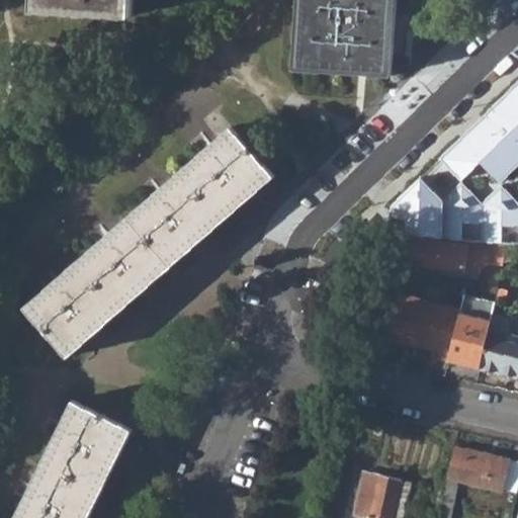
[(36,0),(36,8),(136,14),(136,0),(36,0)]
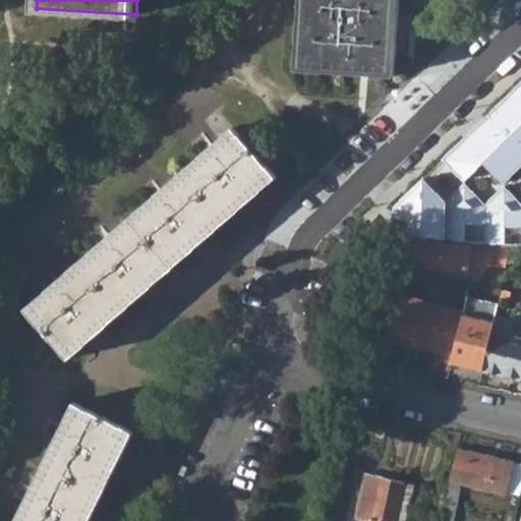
[(298,0),(292,71),(394,78),(399,0),(298,0)]
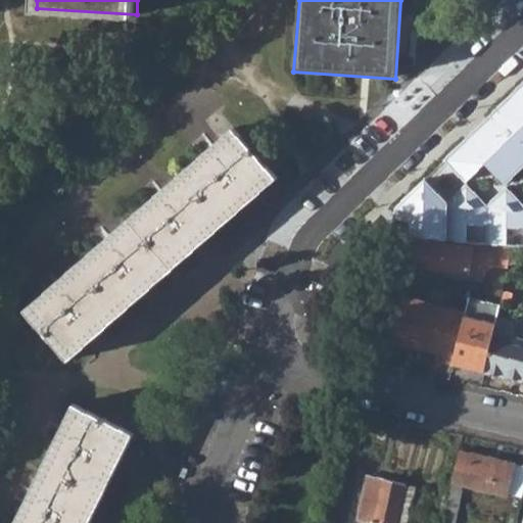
[(522,84),(397,207),(393,231),(474,243),(522,244),(522,193),(514,185),(522,175),(522,84)]
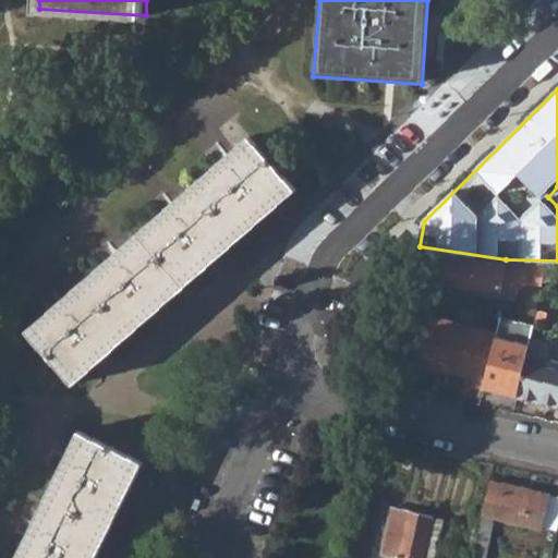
[(26,332),(72,386),(295,192),(249,138),(26,332)]
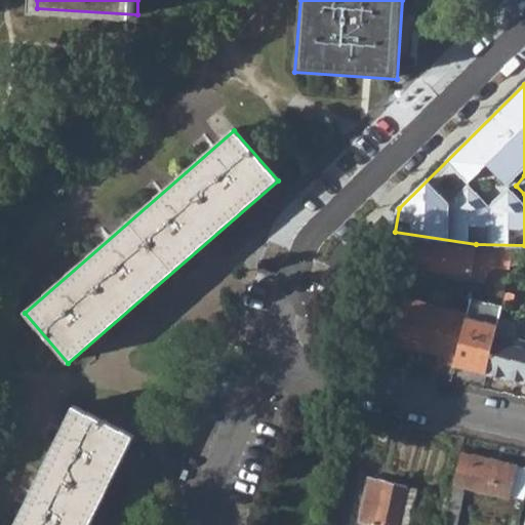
[(405,265),(471,276),(476,249),(397,238),(394,256),(406,258),(405,265)]
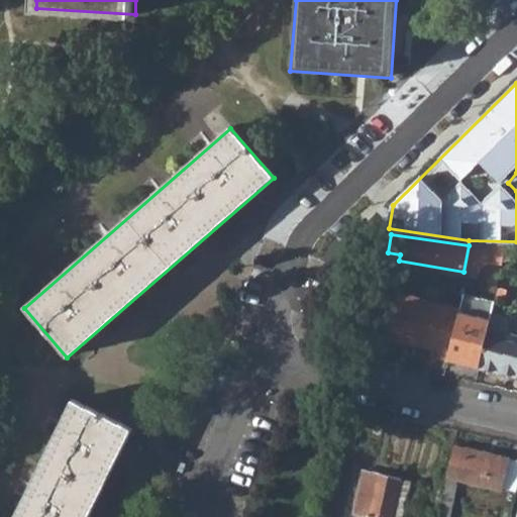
[(469,276),(479,278),(482,265),(503,266),(508,244),(478,242),(469,276)]
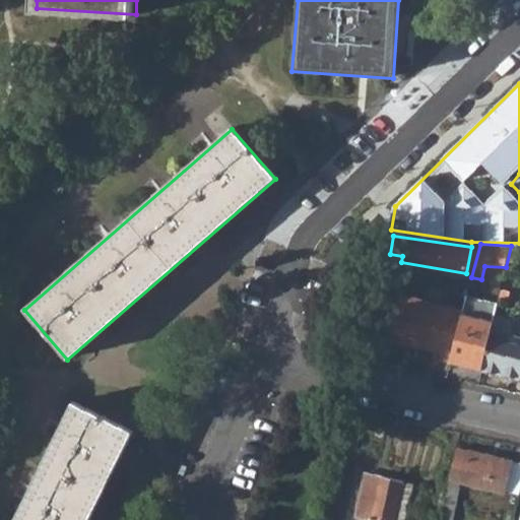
[(462,313),(464,308),(396,293),(386,337),(433,348),(432,356),(450,362),(462,313)]
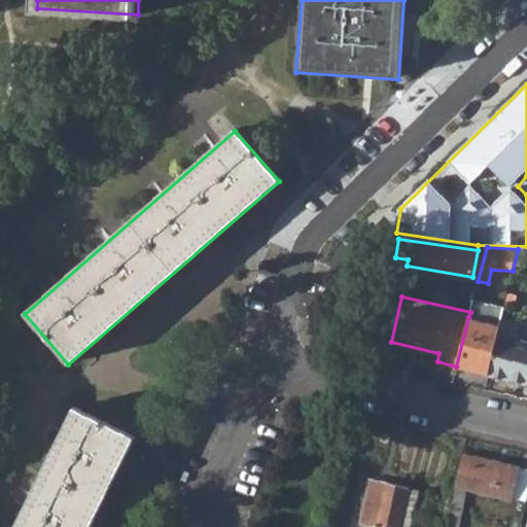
[(470,312),(468,317),(499,324),(503,306),(473,297),(470,312)]
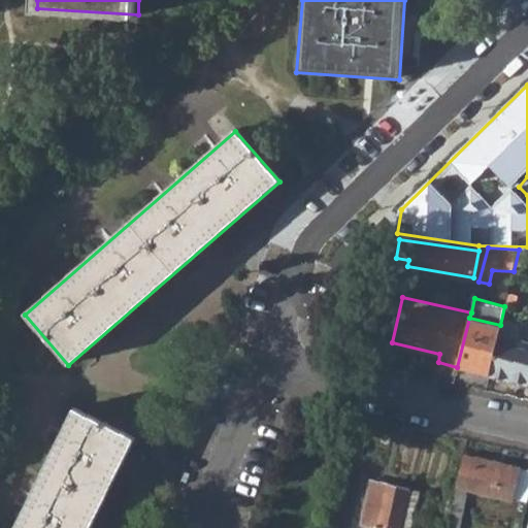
[(498,333),(500,325),(469,318),(457,367),(489,374),(498,333)]
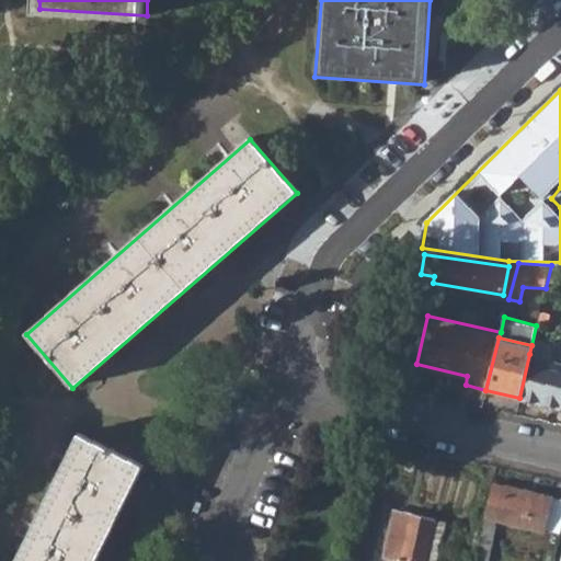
[(519,398),(560,405),(560,362),(529,354),(519,398)]
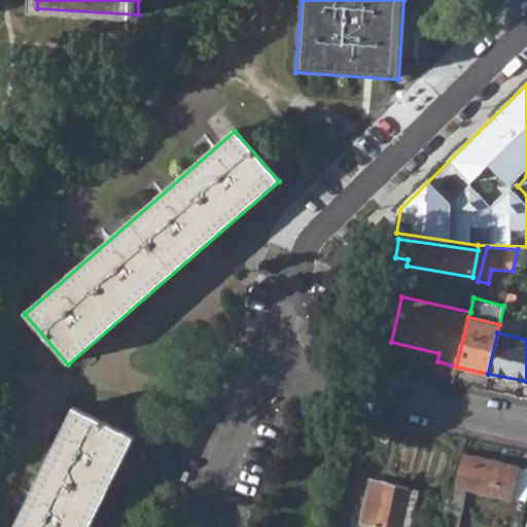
[(14,526),(91,526),(135,438),(74,409),(14,526)]
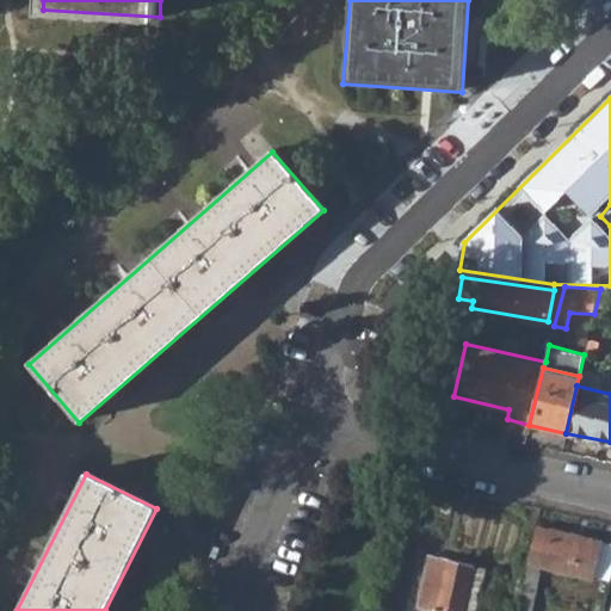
[(530,566),(594,580),(604,539),(539,525),(530,566)]
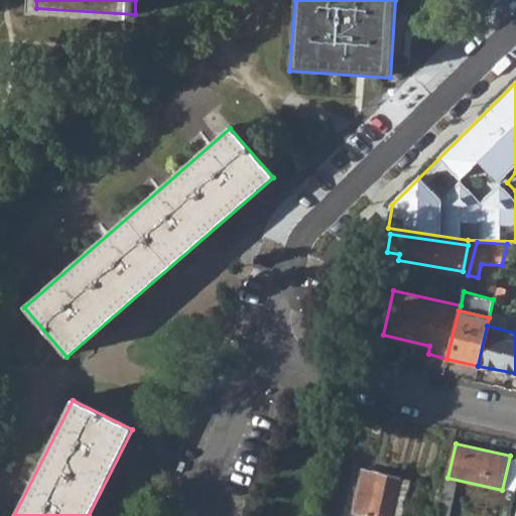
[(351,515),(373,515),(374,515),(380,515),(401,515),(409,480),(362,469),(351,515)]
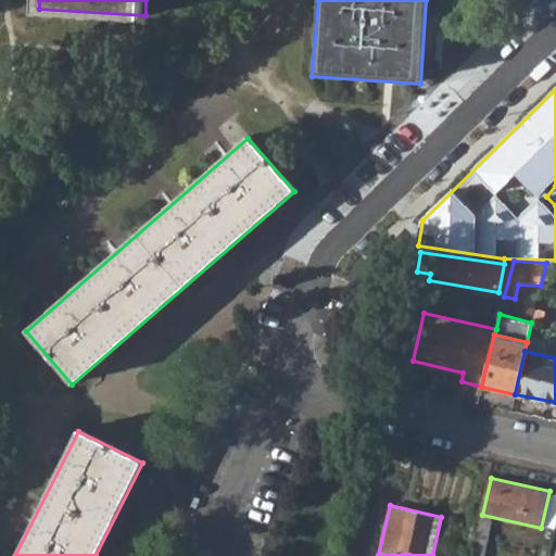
All buildings are outlined.
